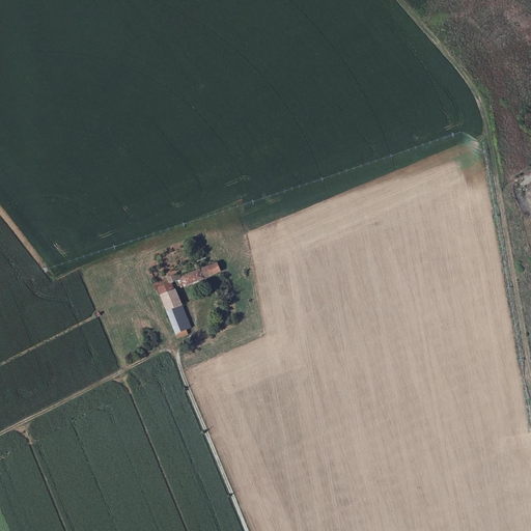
[(494,107),(493,108),(501,116),(503,115),(500,112),(512,101),(506,94),(494,107)]
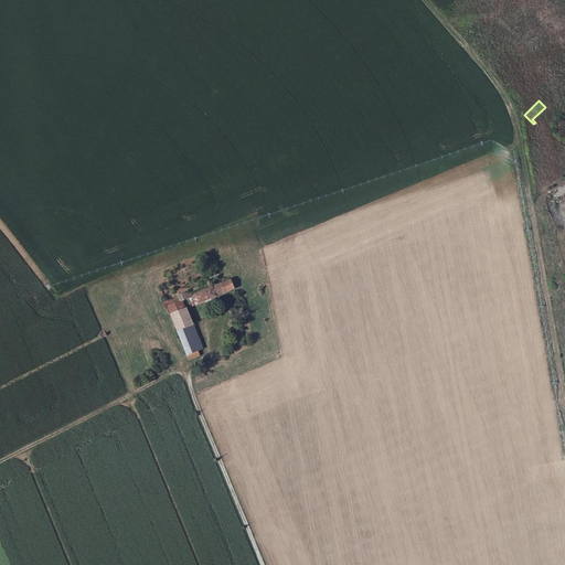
[(529,126),(533,124),(524,115),(523,120),(529,126)]
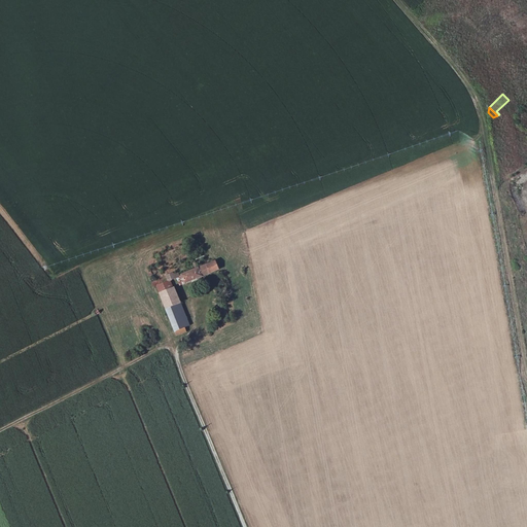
[(174,275),(173,273),(166,276),(168,281),(171,279),(176,278),(179,286),(217,270),(214,261),(178,276),(177,274),(174,275)]
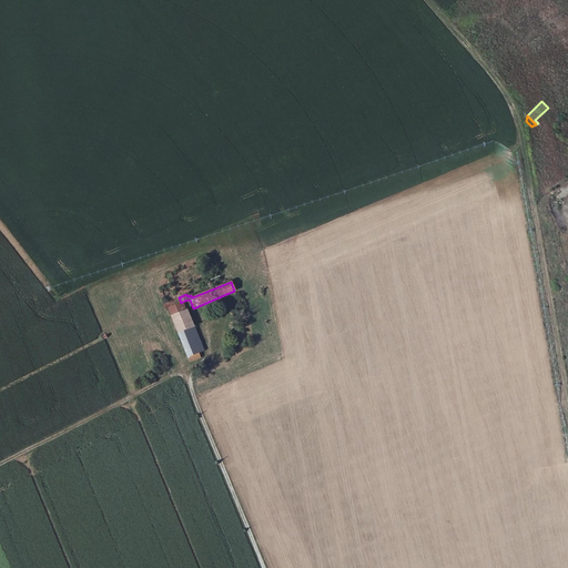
[(172,316),(188,310),(184,301),(181,303),(168,308),(172,316)]
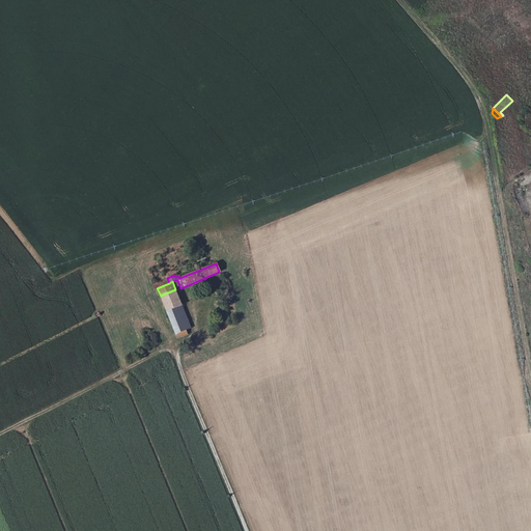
[(161,296),(175,333),(185,329),(190,327),(175,289),(161,296)]
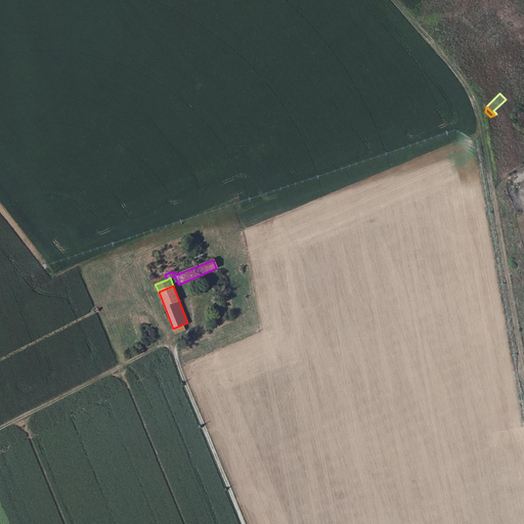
[(184,330),(182,324),(173,329),(175,334),(184,330)]
